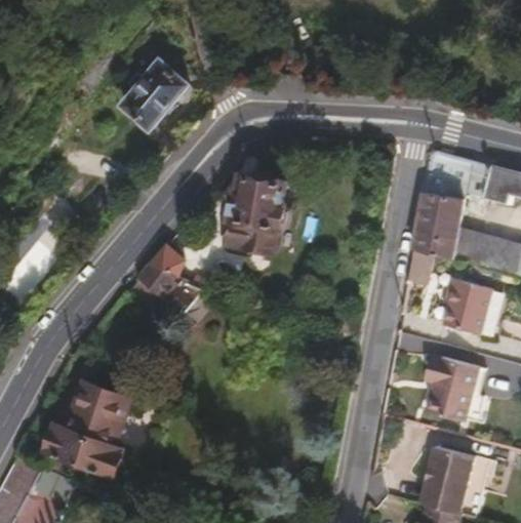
[(194,86),(169,61),(157,74),(149,66),(132,83),(141,90),(134,97),(158,123),(168,113),(173,117),(189,101),(185,96),(194,86)]
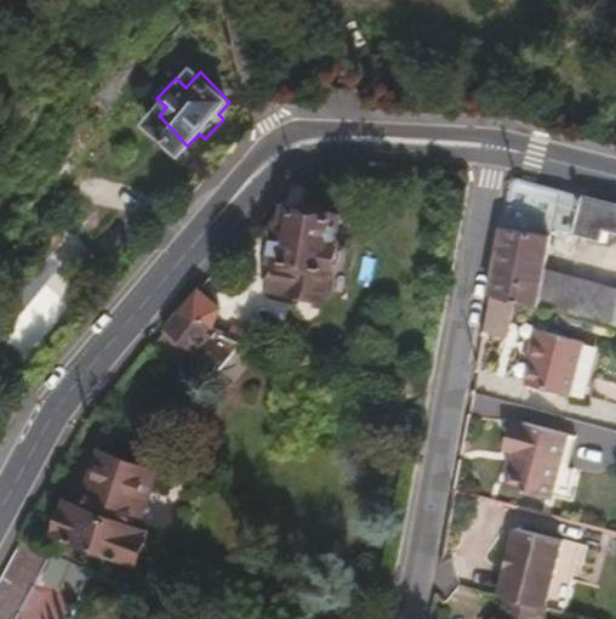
[(615,206),(537,185),(514,179),(508,185),(500,230),(546,242),(549,230),(600,244),(604,232),(615,236),(615,206)]
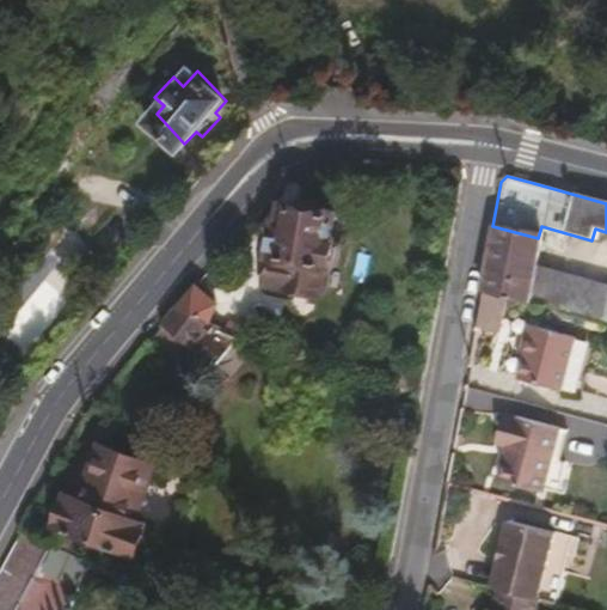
[(327,269),(332,241),(329,238),(332,215),(283,206),(281,223),(275,221),(263,284),(319,293),(324,268),(327,269)]
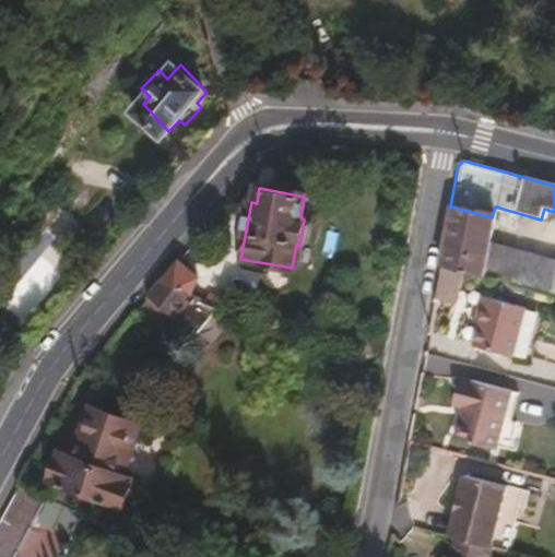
[(486,244),(492,217),(450,206),(445,237),(439,267),(460,272),(481,277),(486,244)]
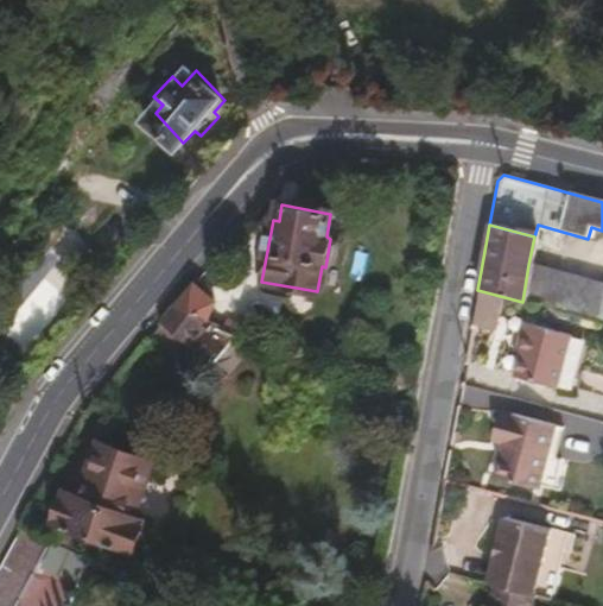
[(602,323),(602,314),(602,285),(528,265),(522,302),(602,323)]
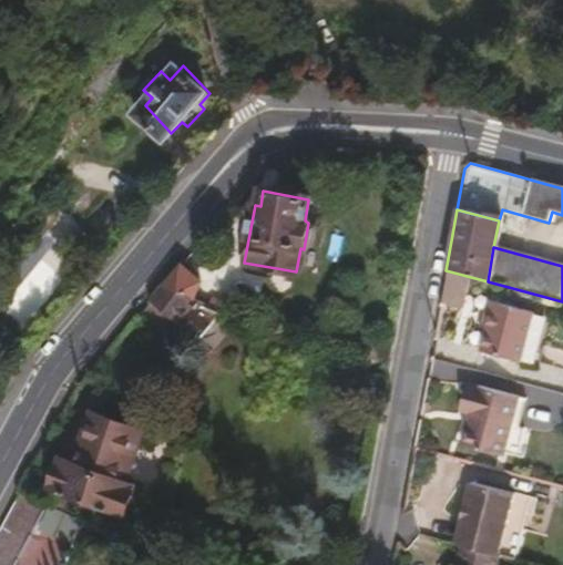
[(201,279),(182,264),(165,284),(192,296),(201,279)]
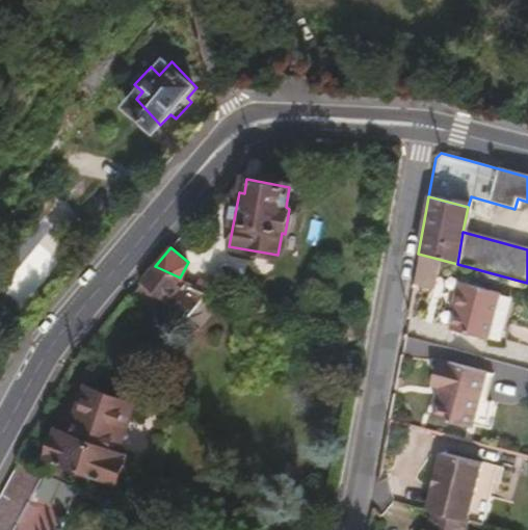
[(430,287),(438,259),(418,254),(413,284),(430,287)]
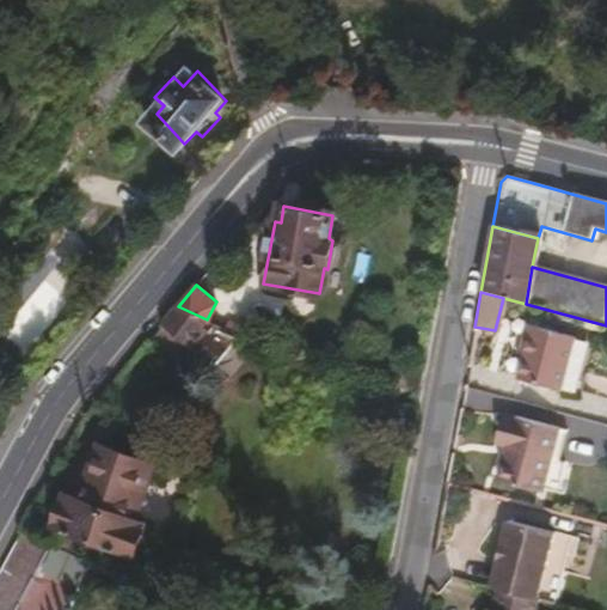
[(202,327),(207,319),(178,306),(163,323),(192,349),(207,331),(202,327)]
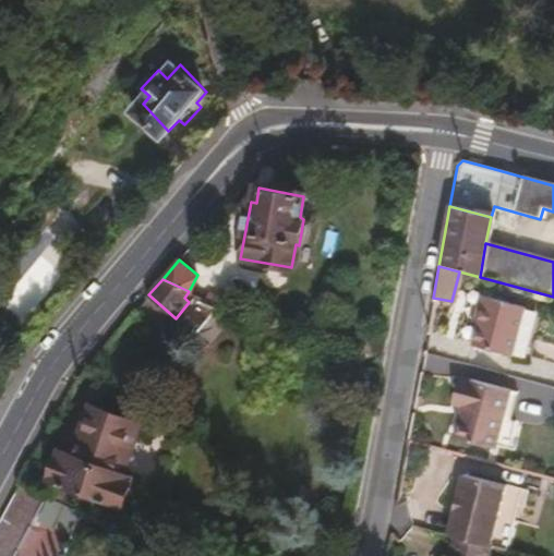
[(510,354),(522,307),(485,298),(472,346),(510,354)]
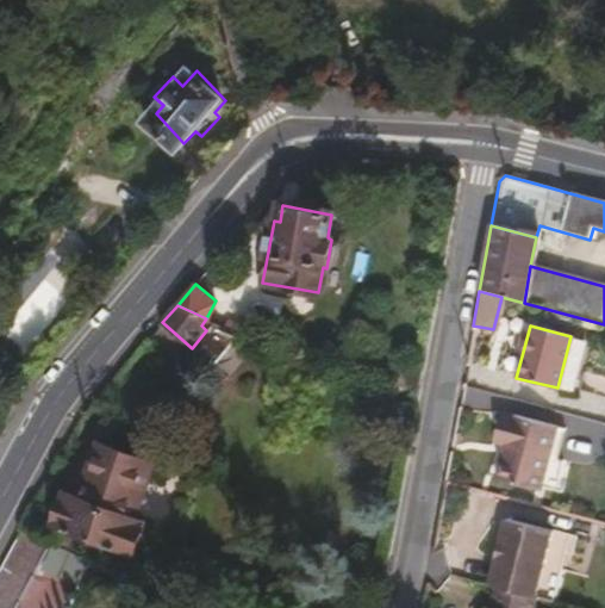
[(548,458),(556,423),(509,410),(499,441),(505,442),(496,476),(541,489),(548,458)]
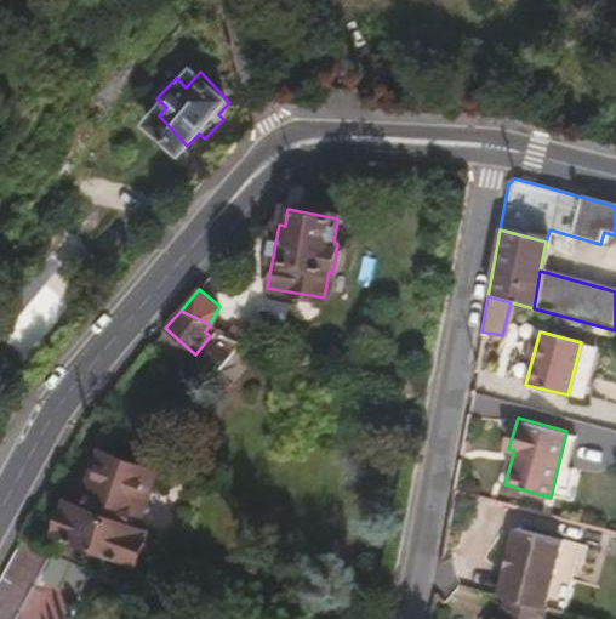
[(566,467),(575,432),(566,431),(558,466),(566,467)]
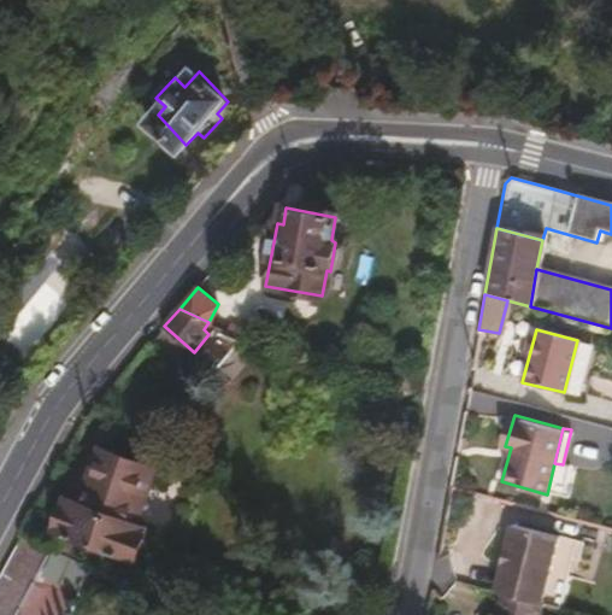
[(124,525),(142,474),(104,460),(83,510),(66,504),(53,536),(129,564),(142,533),(124,525)]
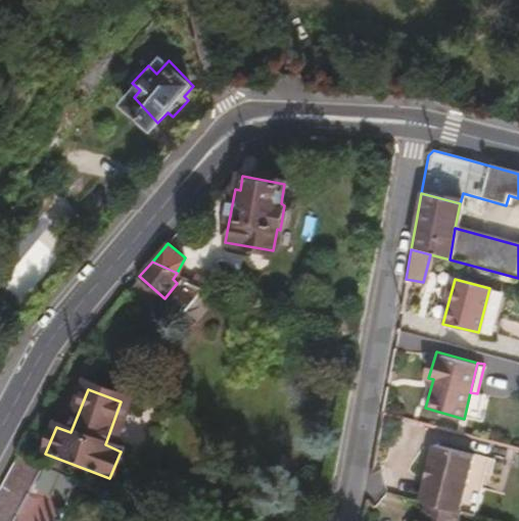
[(457,512),(472,455),(433,443),(417,501),(422,502),(457,512)]
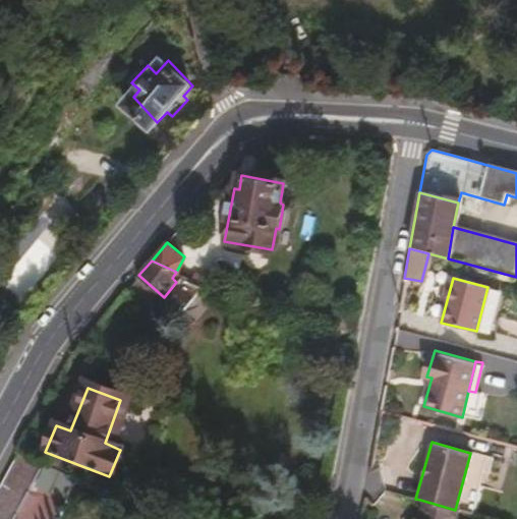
[(469,514),(485,457),(470,453),(455,510),(456,510),(469,514)]
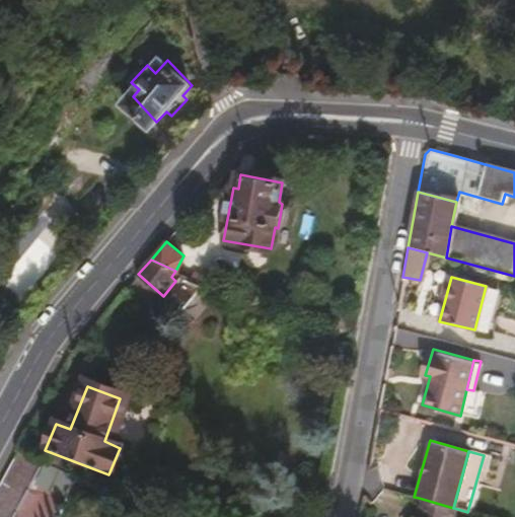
[(16,516),(28,492),(41,465),(16,456),(0,488),(0,516),(16,516)]
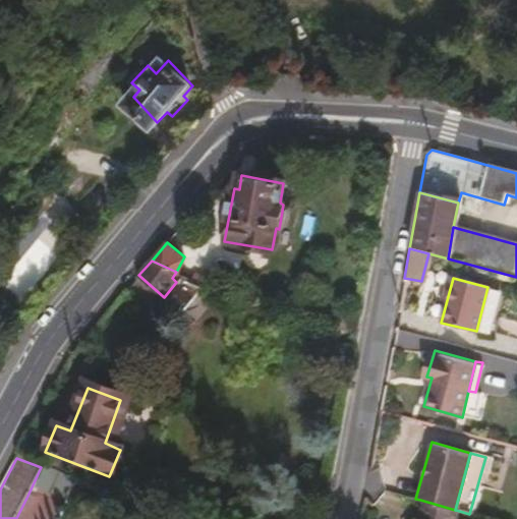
[(454,518),(456,510),(455,510),(420,500),(415,518),(454,518)]
